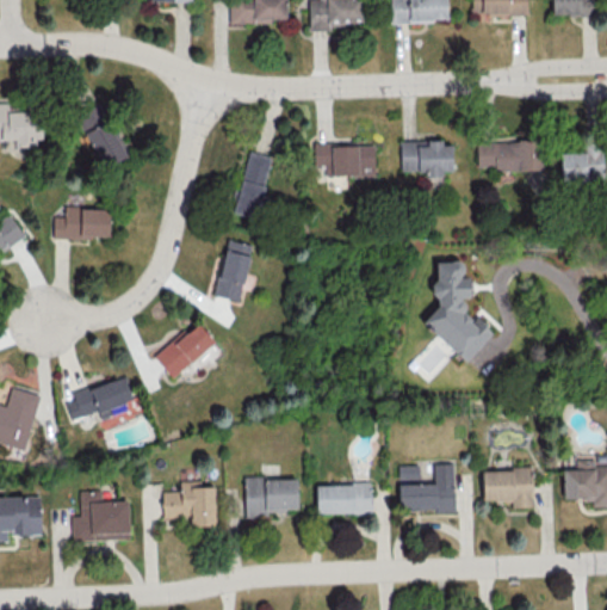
[(289,0),(231,1),(231,23),(289,22),(289,0)]
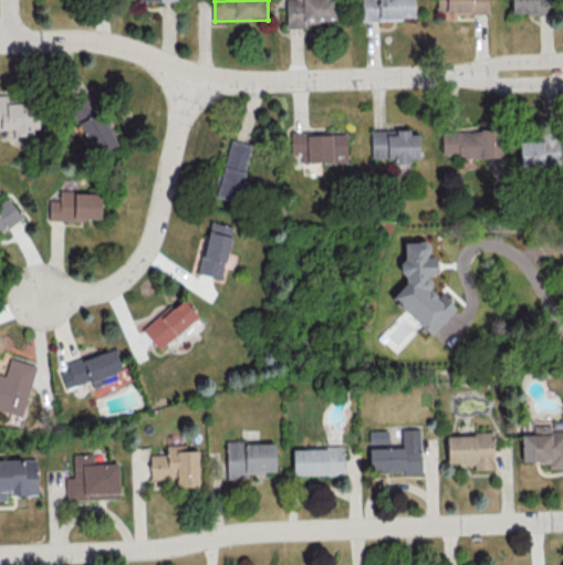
[(289,25),(341,24),(340,0),(310,0),(289,0),(289,25)]
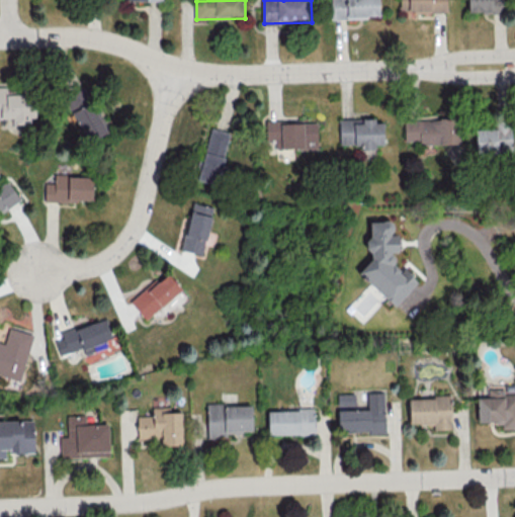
[(380,0),(369,0),(334,1),(334,19),(381,18),(380,0)]
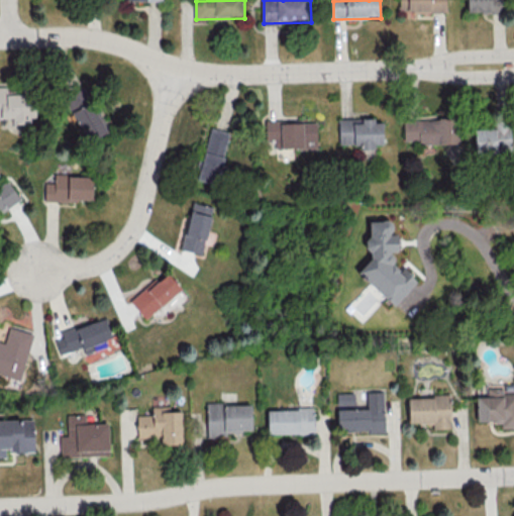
[(447,0),(433,0),(409,0),(410,13),(448,13),(447,0)]
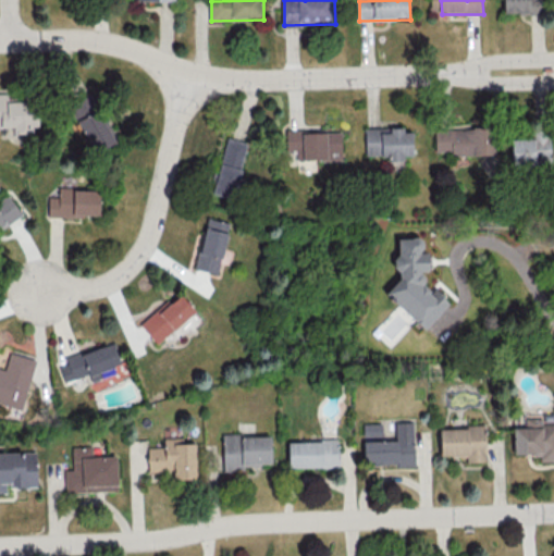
[(539,0),(527,0),(506,0),(506,14),(540,13),(539,0)]
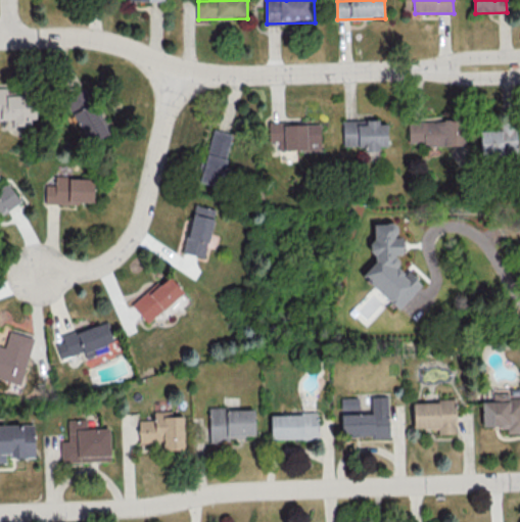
[(111,133),(85,85),(64,95),(91,144),(111,133)]
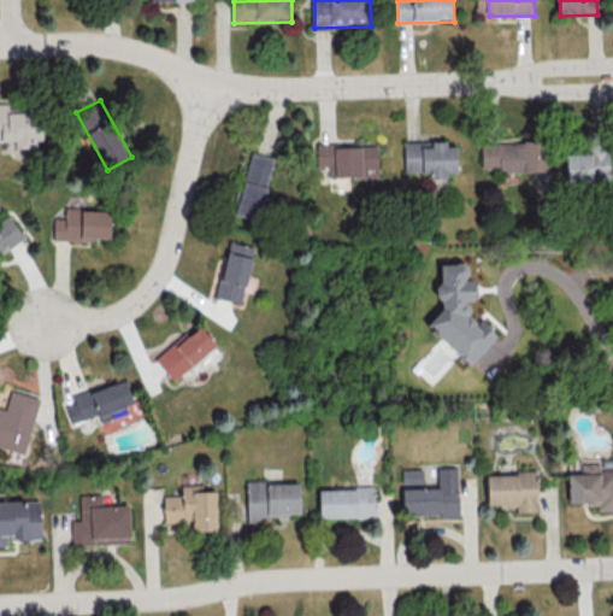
[(0,141),(18,142),(18,150),(43,150),(43,112),(10,112),(10,105),(0,104),(0,141)]
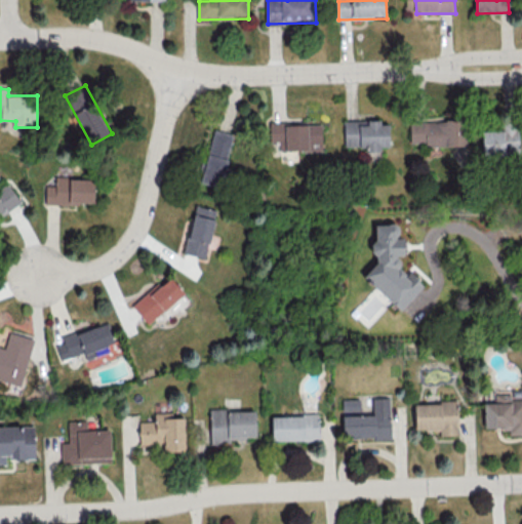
[(427,148),(468,147),(468,121),(411,122),(412,144),(427,144),(427,148)]
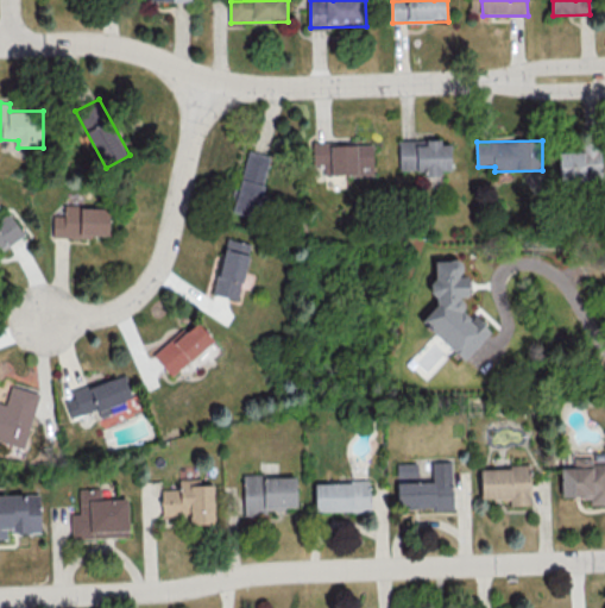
[(453,170),(452,142),(429,142),(402,143),(402,170),(427,170),(427,176),(443,176),(443,171),(453,170)]
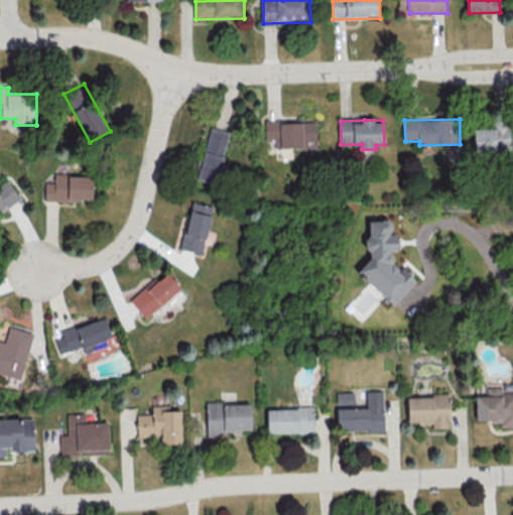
[(267,122),(268,140),(277,140),(277,149),(318,148),(318,121),(267,122)]
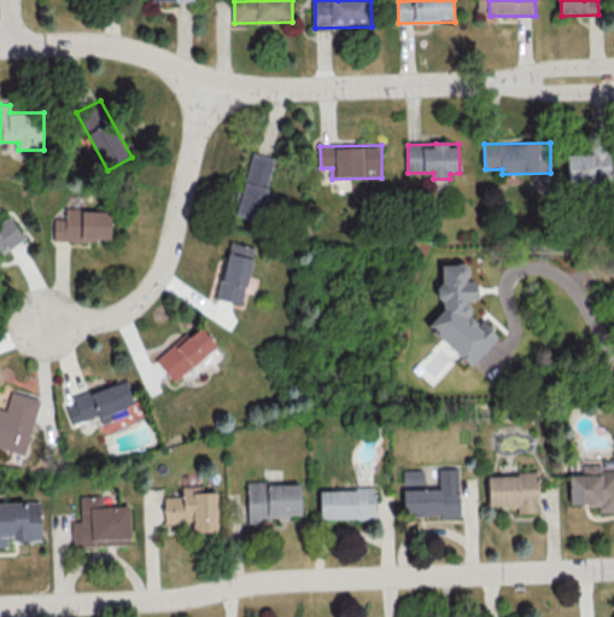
[(238,215),(262,221),(278,159),(253,153),(238,215)]
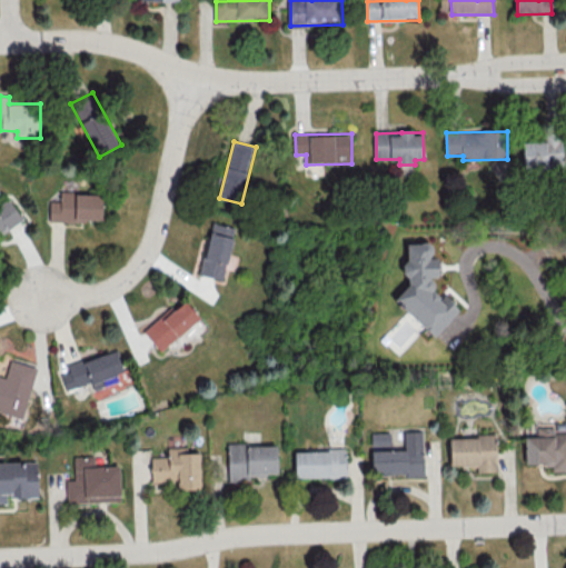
[(525,171),(565,170),(564,141),(524,143),(525,171)]
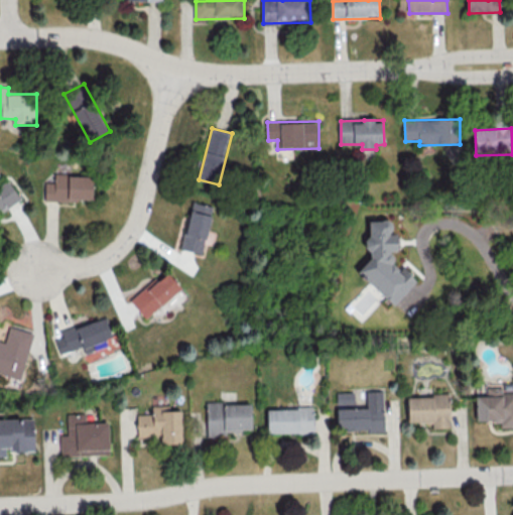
[(95,175),(56,175),(56,182),(46,182),(46,201),(94,202),(95,175)]
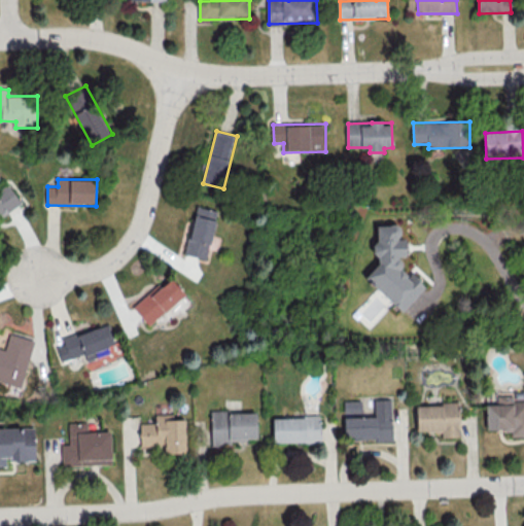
[(0,219),(23,204),(9,184),(0,190),(0,219)]
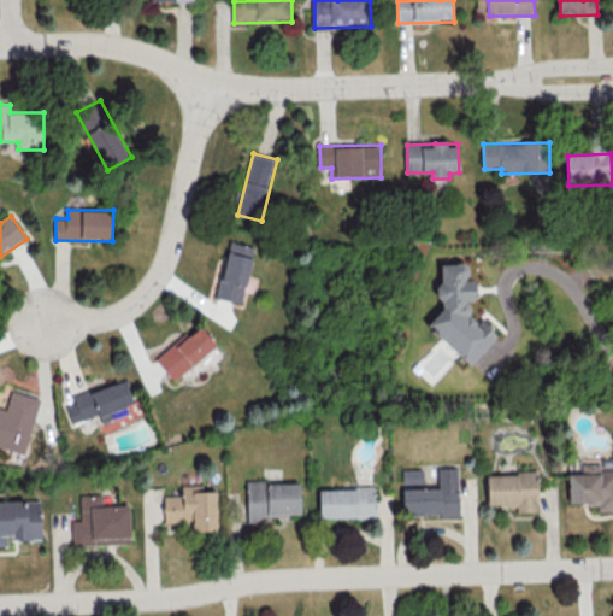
[(245,305),(255,246),(230,241),(219,300),(245,305)]
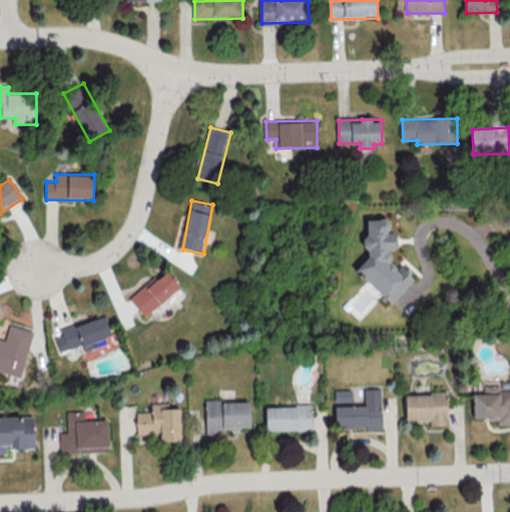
[(393,304),(416,278),(401,265),(393,266),(392,254),(388,250),(396,250),(396,232),(392,232),(392,222),(388,219),(368,219),(369,233),(365,238),(365,247),(372,253),(356,272),(393,304)]
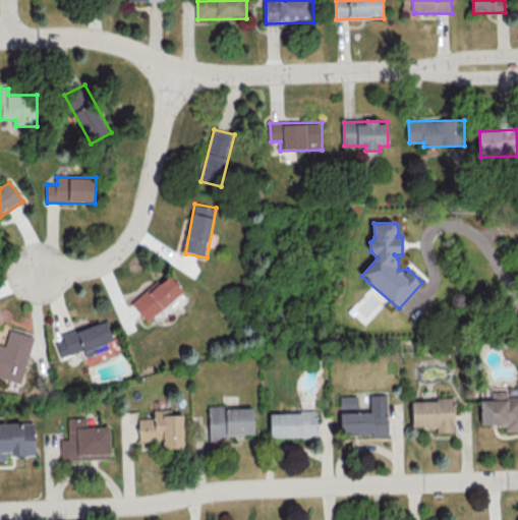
[(147,322),(185,294),(171,275),(132,301),(147,322)]
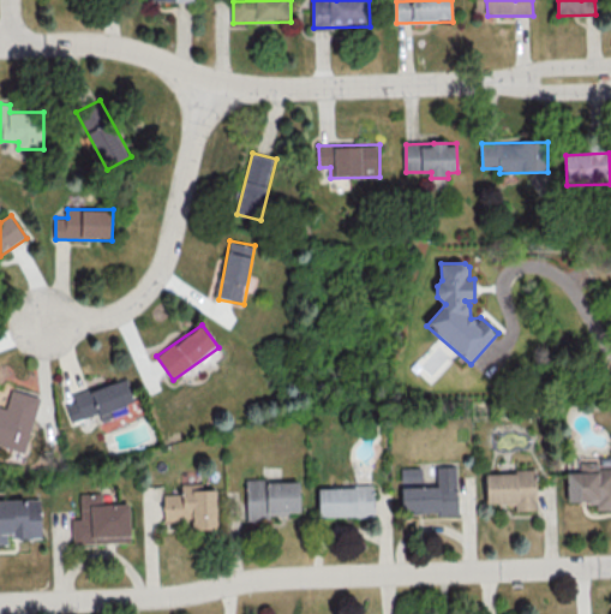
[(73,423),(101,415),(103,422),(130,413),(127,405),(136,403),(129,379),(75,395),(77,401),(67,405),(73,423)]
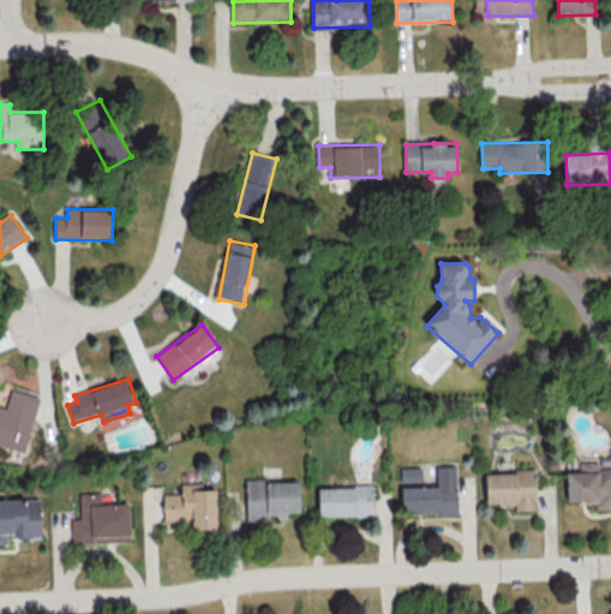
[(568,472),(569,502),(598,502),(598,511),(610,510),(610,468),(600,469),(599,458),(581,459),(581,472),(568,472)]
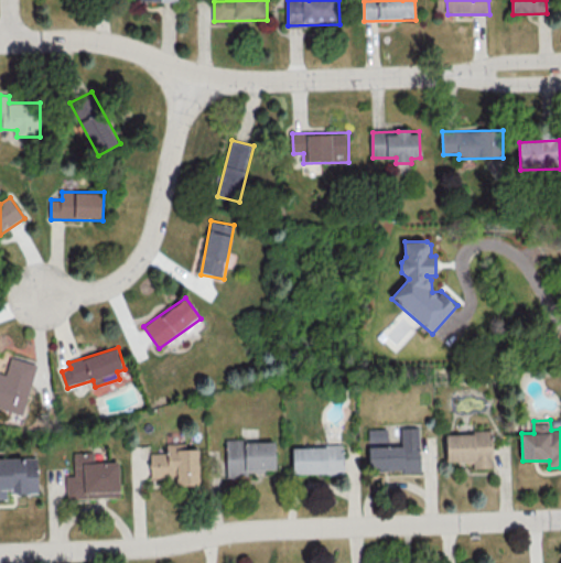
[(422,471),(421,428),(402,429),(403,446),(370,447),(370,467),(381,467),(381,472),(422,471)]
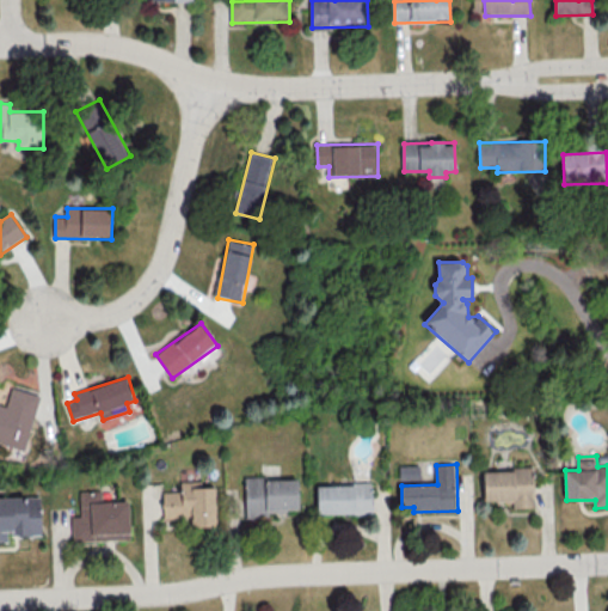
[(485,502),(515,501),(515,508),(535,508),(535,469),(485,470),(485,502)]
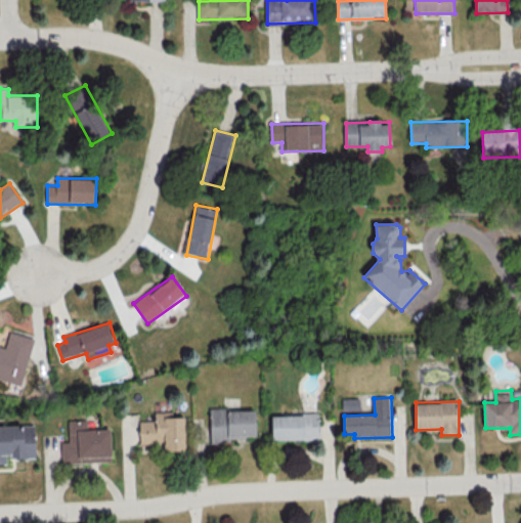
[(257,409),(211,410),(212,445),(231,445),(231,438),(257,437),(257,409)]
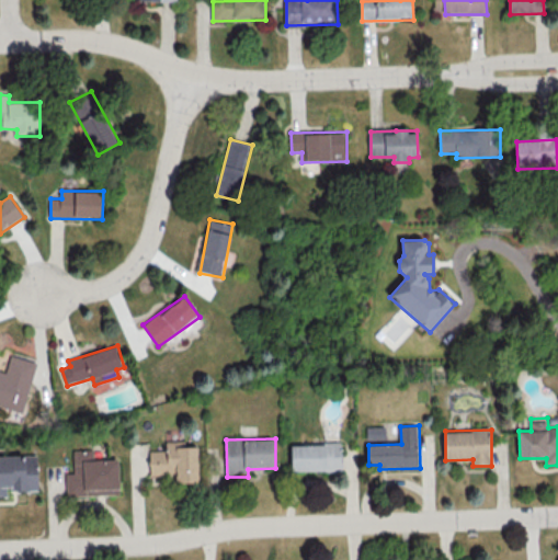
[(200,482),(200,446),(188,447),(188,441),(168,442),(168,452),(151,452),(151,476),(177,475),(178,483),(200,482)]
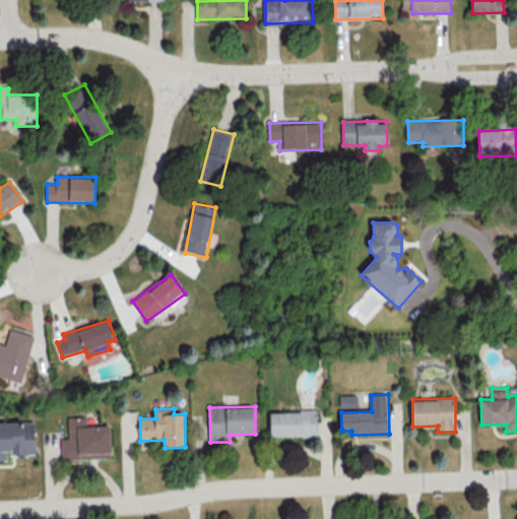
[(271,437),(318,437),(318,411),(271,411),(271,437)]
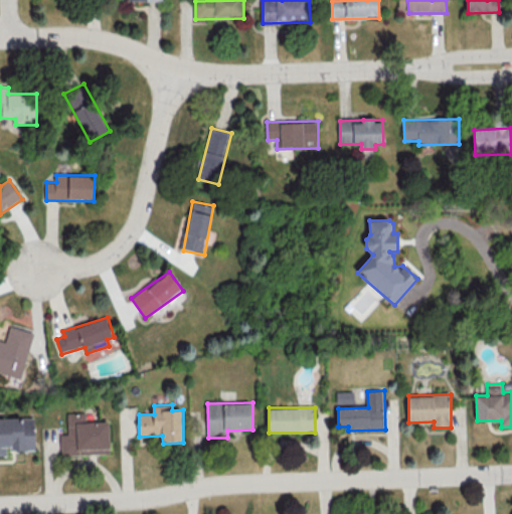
[(110,421),(88,422),(87,414),(68,414),(69,435),(61,435),(62,457),(111,455),(110,421)]
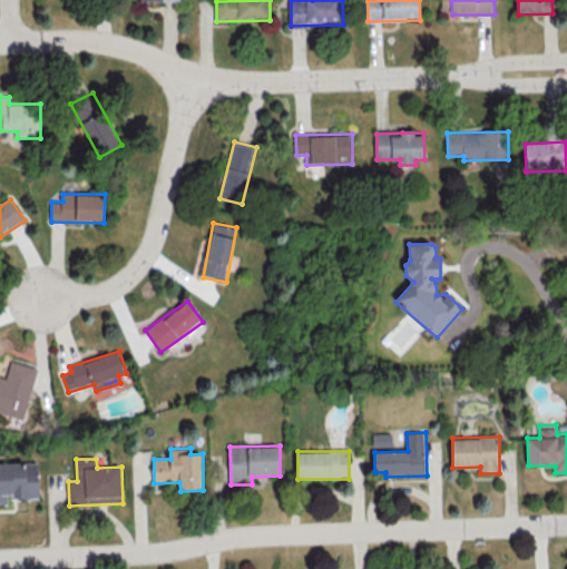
[(40,498),(39,463),(0,463),(0,504),(8,504),(8,499),(40,498)]
